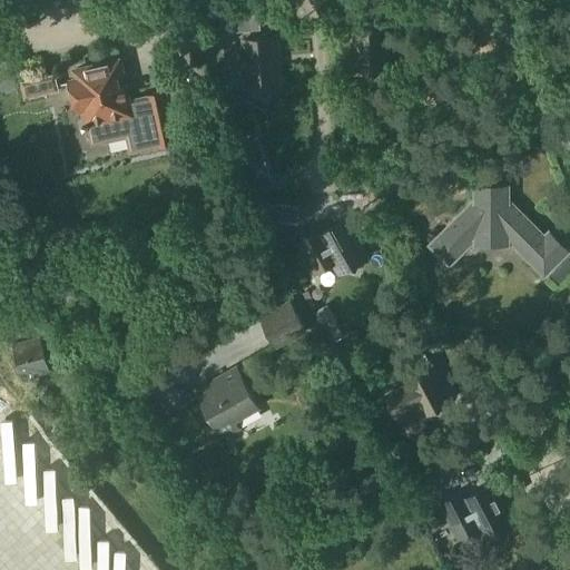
[(231,18),(217,19),(218,33),(232,33),(231,18)]
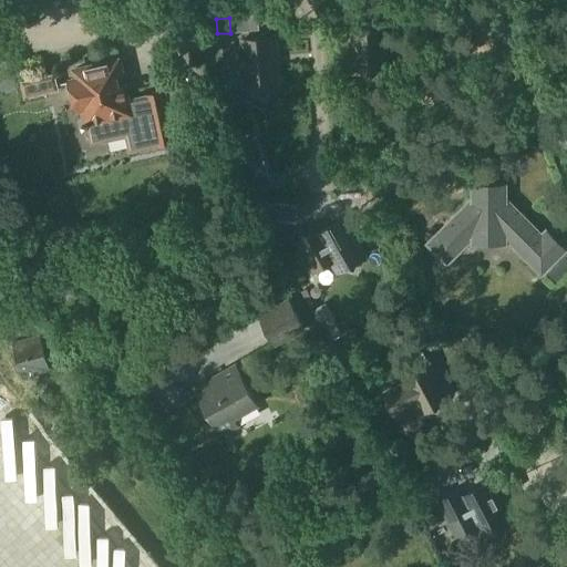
[(387,70),(382,28),(352,30),(353,49),(342,49),(344,73),(363,72),(372,80),(379,71),(387,70)]
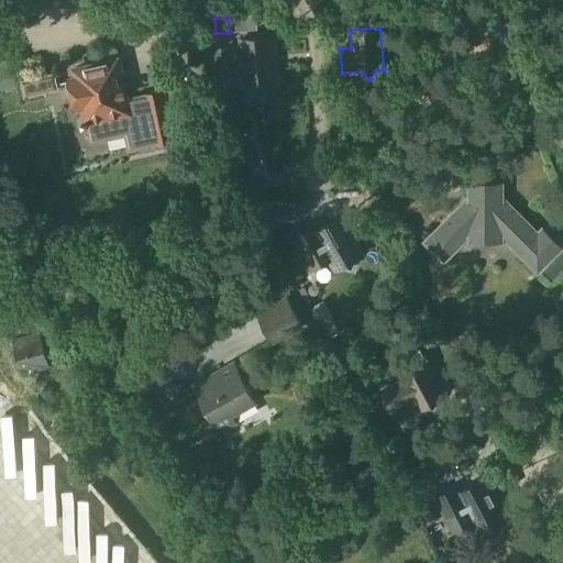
[(274,79),(269,37),(239,41),(240,50),(222,52),(225,76),(243,74),(244,83),(251,83),(260,87),(267,80),(274,79)]
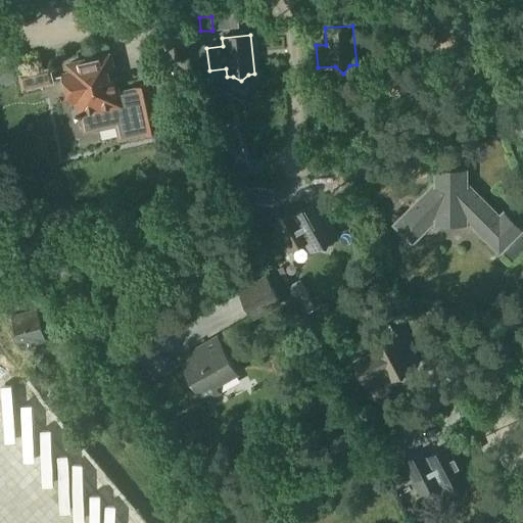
[(64,75),(69,100),(77,99),(84,133),(116,126),(120,140),(161,131),(151,85),(116,93),(108,56),(68,65),(70,74),(64,75)]
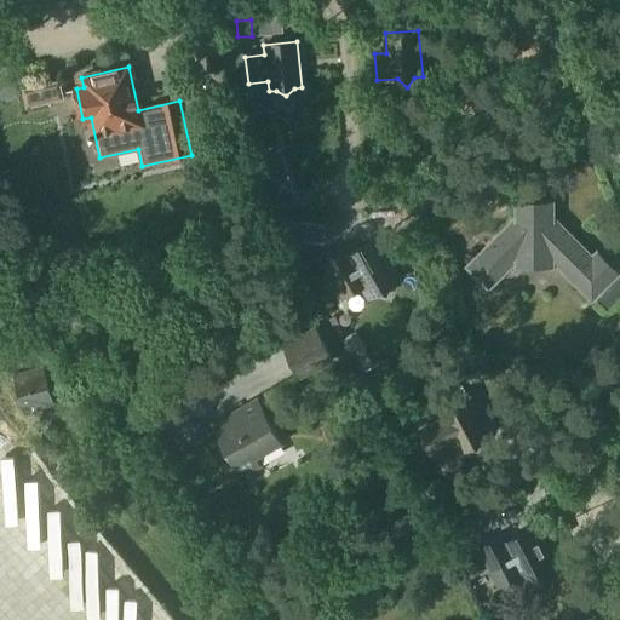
[(200,153),(217,149),(213,133),(196,137),(200,153)]
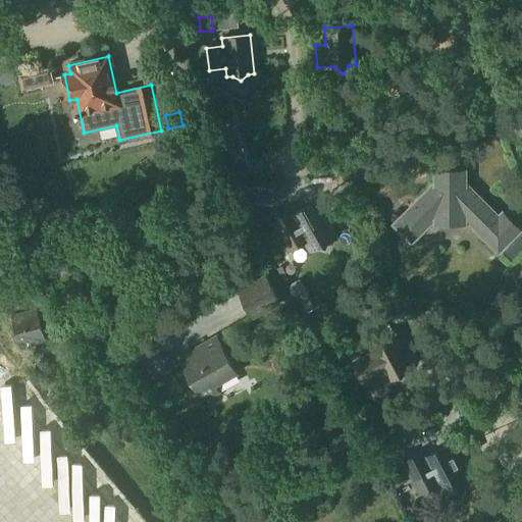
[(245,158),(230,163),(235,177),(250,172),(245,158)]
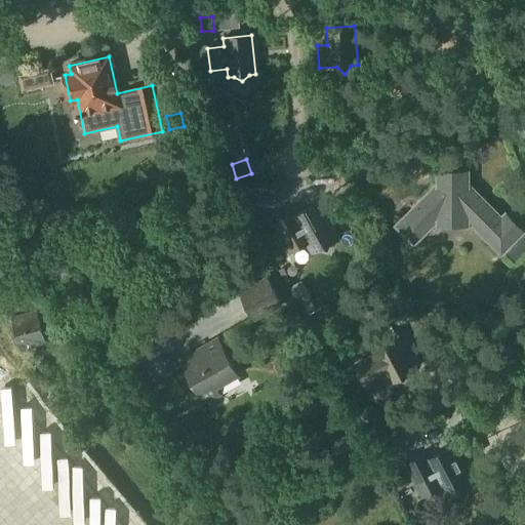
[(397,226),(414,243),(438,218),(445,226),(460,226),(468,218),(501,253),(523,232),(506,214),(501,218),(468,185),(468,176),(439,176),(438,185),(397,226)]
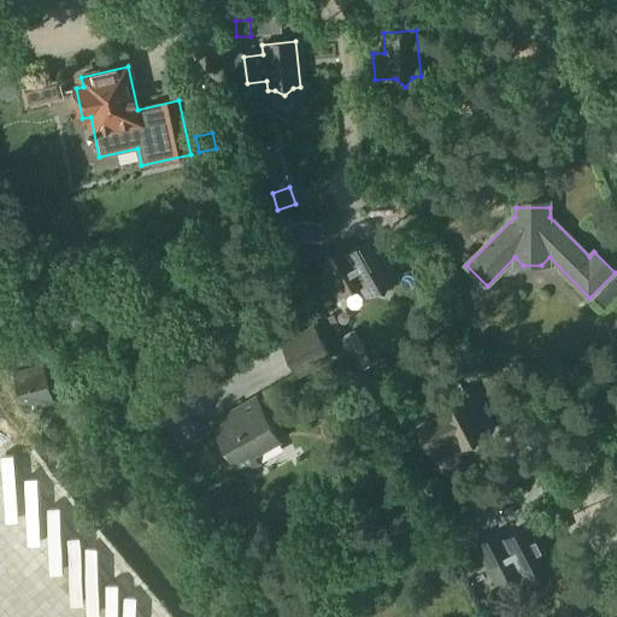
[(291,223),(291,240),(321,241),(322,224),(291,223)]
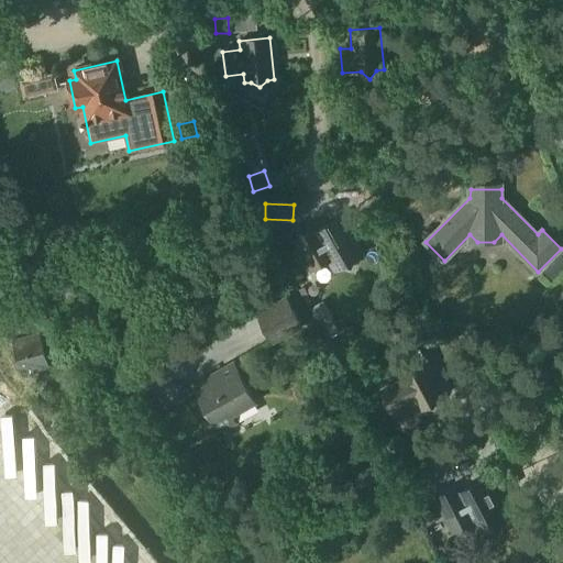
[(361,255),(340,219),(316,233),(312,227),(295,238),(312,269),(329,261),(334,271),(341,267),(351,268),(355,260),(361,255)]
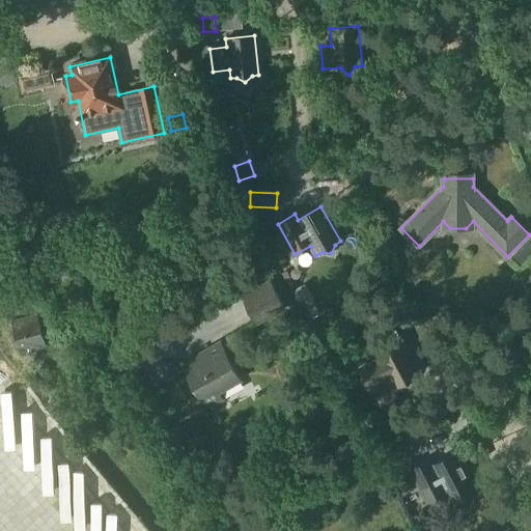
[(243,299),(254,318),(284,302),(273,282),(243,299)]
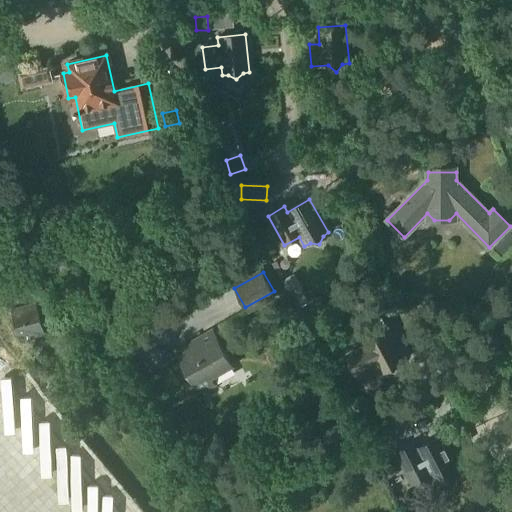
[(294,276),(282,282),(294,303),(305,297),(294,276)]
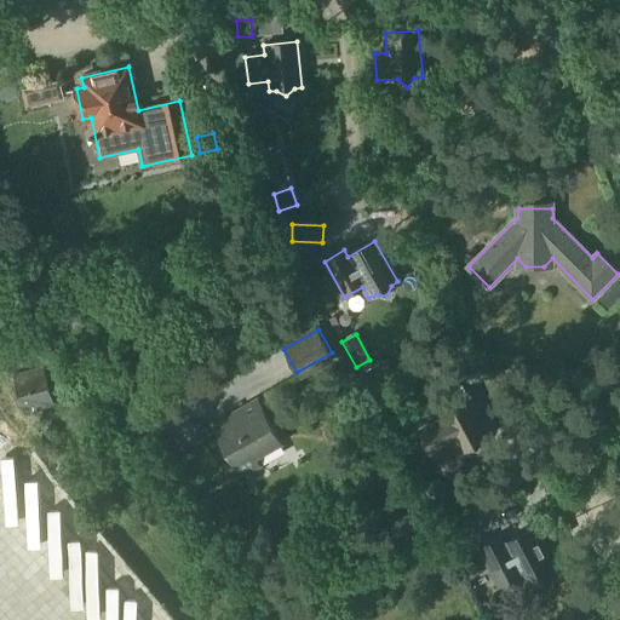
[(491,436),(469,395),(438,411),(443,420),(420,432),(432,455),(455,443),(460,452),(468,448),(478,451),(483,440),(491,436)]
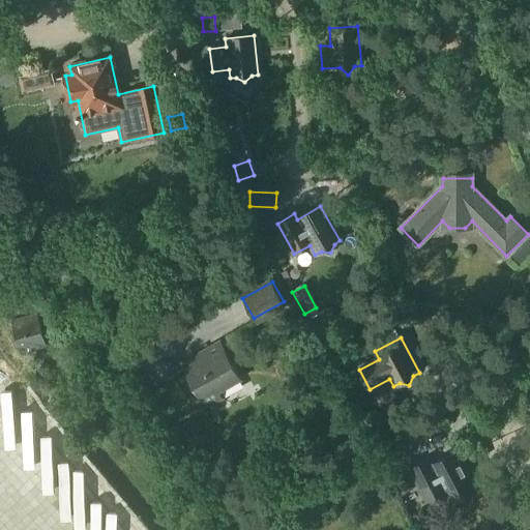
[(183,363),(188,373),(187,373),(207,407),(223,399),(217,389),(239,377),(221,343),(183,363)]
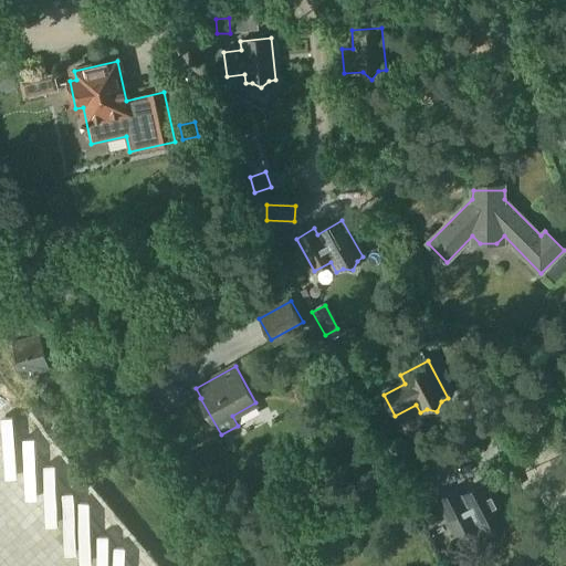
[(418,483),(442,479),(438,462),(415,467),(418,483)]
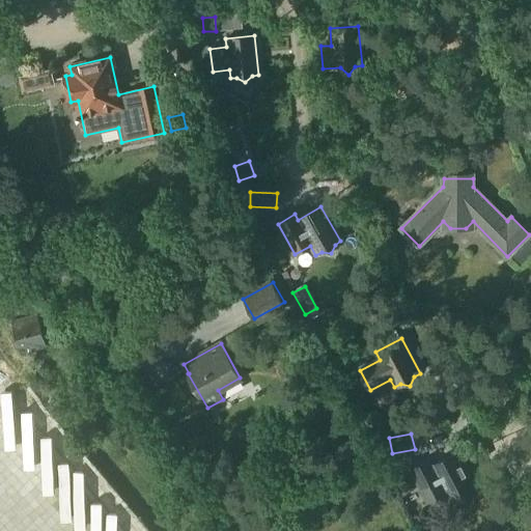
[(476,488),(457,453),(432,466),(429,460),(412,471),(428,502),(445,493),(450,502),(456,499),(466,500),(470,492),(476,488)]
